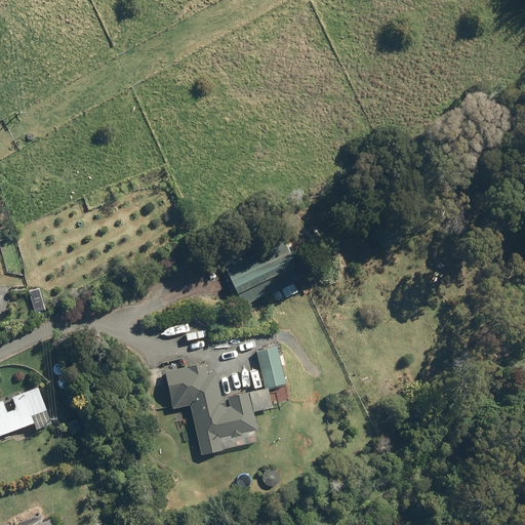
[(288,236),(229,266),(247,303),(307,273),(288,236)]
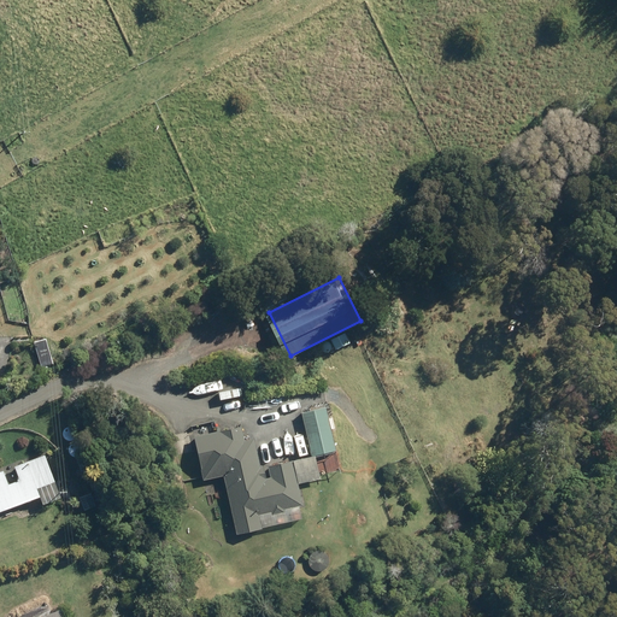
[(329,404),(303,411),(313,453),(340,446),(329,404)]
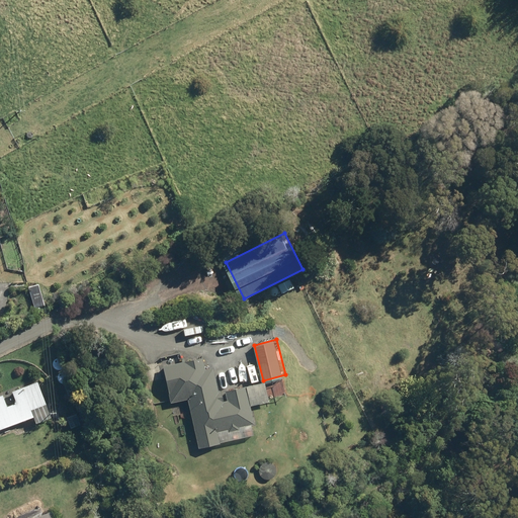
[(208,355),(165,362),(170,397),(194,393),(202,443),(226,439),(224,425),(254,420),(251,400),(250,400),(248,385),(229,389),(232,404),(217,406),(214,390),(208,355)]
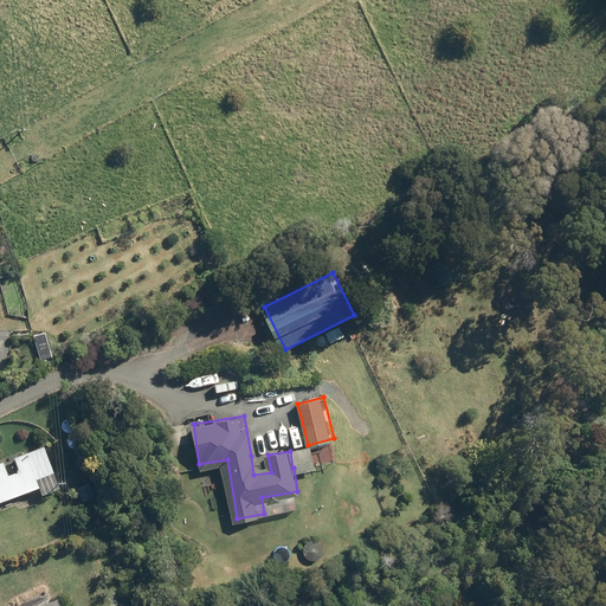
[(0,502),(59,478),(44,443),(0,461),(0,502)]
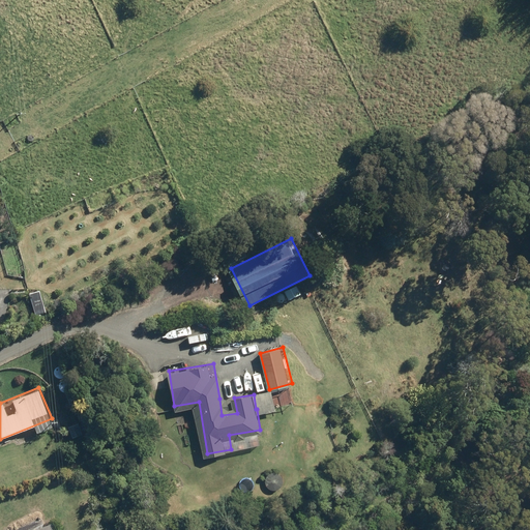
[(0,529),(9,529),(0,503),(0,529)]
